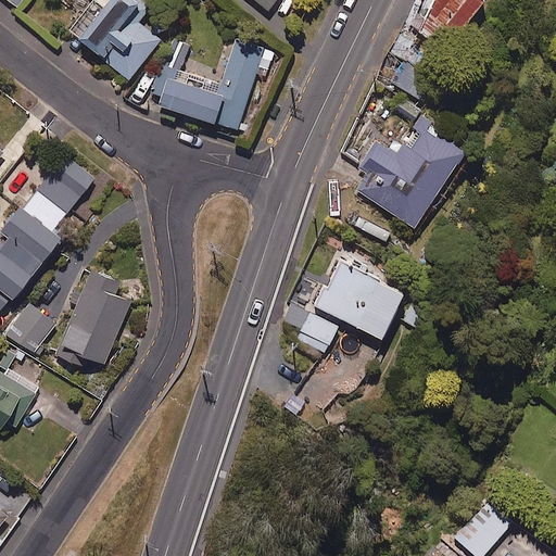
[(96,0),(72,30),(130,78),(162,40),(139,22),(151,8),(141,0),(96,0)]
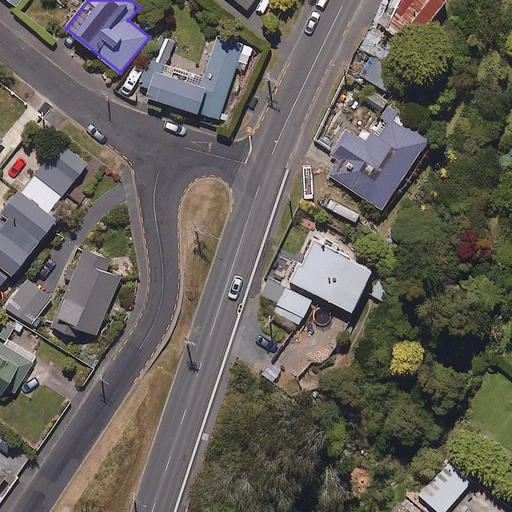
[(236,0),(248,10),(256,0),(266,8),(273,0),(236,0)]
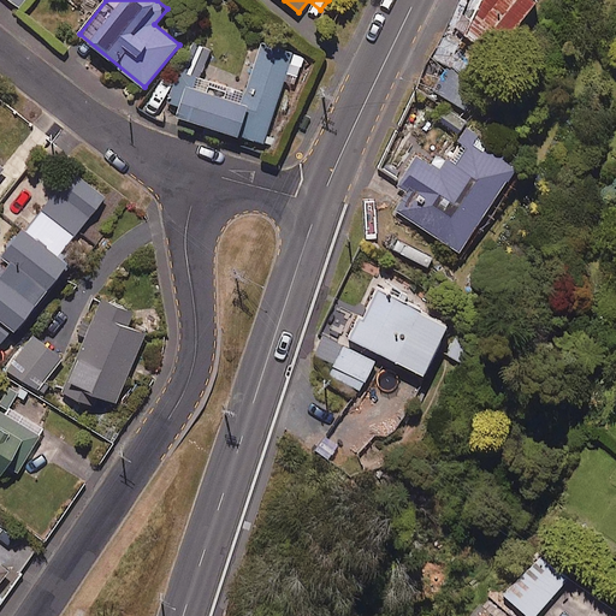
[(538,0),(477,0),(457,29),(499,58),(538,0)]
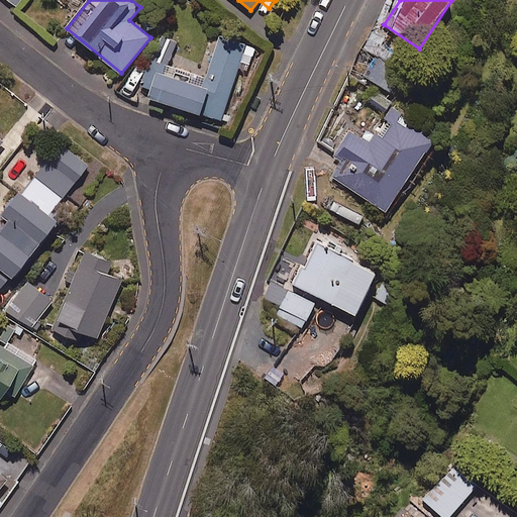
[(375,28),(366,49),(386,59),(395,36),(375,28)]
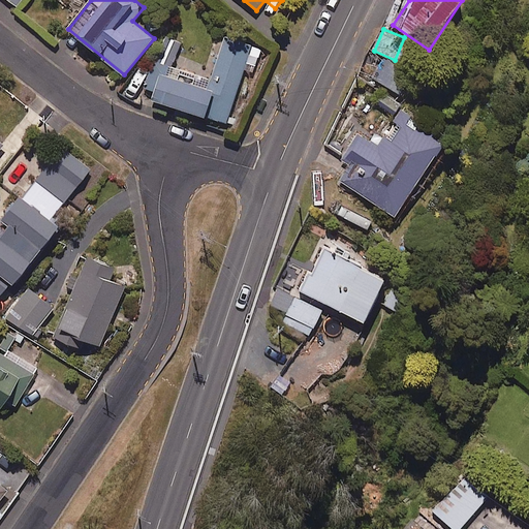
[(253,71),(258,56),(251,54),(253,47),(225,37),(218,62),(224,64),(216,91),(162,73),(154,100),(228,123),(245,69),(253,71)]
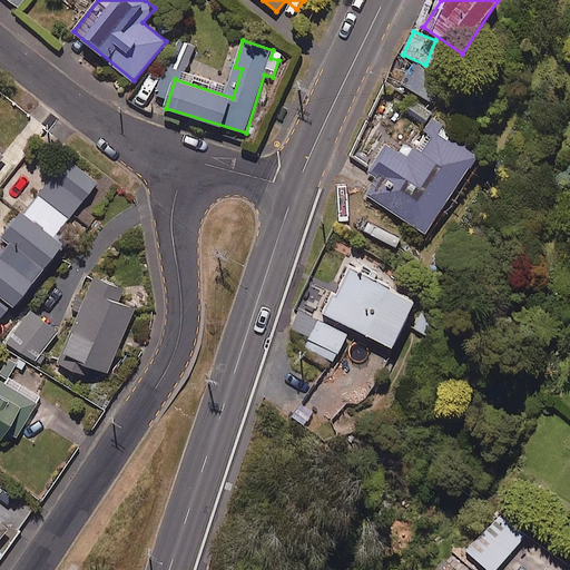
[(443,84),(416,66),(404,84),(431,102),(443,84)]
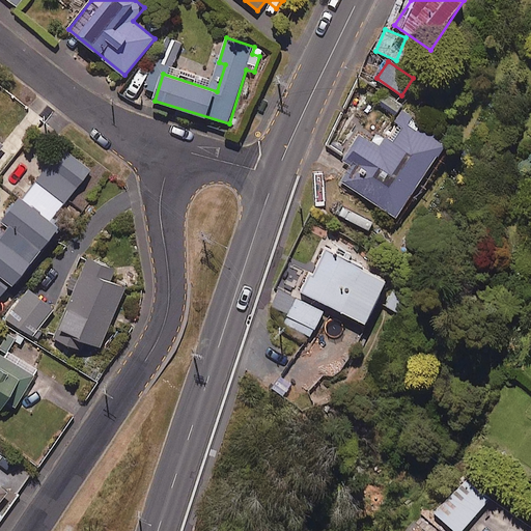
[(383,89),(374,103),(395,116),(404,104),(383,89)]
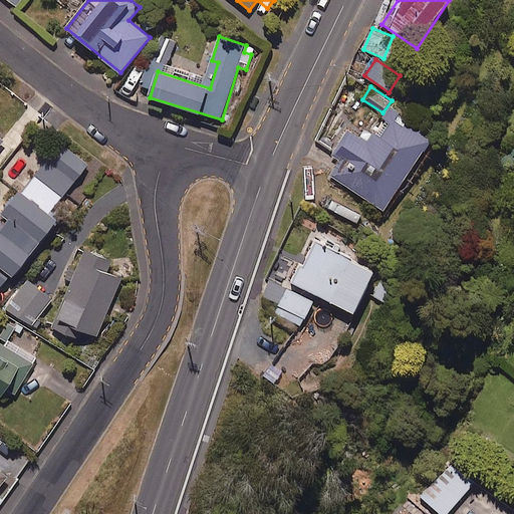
[(434,140),(390,109),(368,142),(351,130),(328,164),(355,182),(351,188),(384,211),(434,140)]
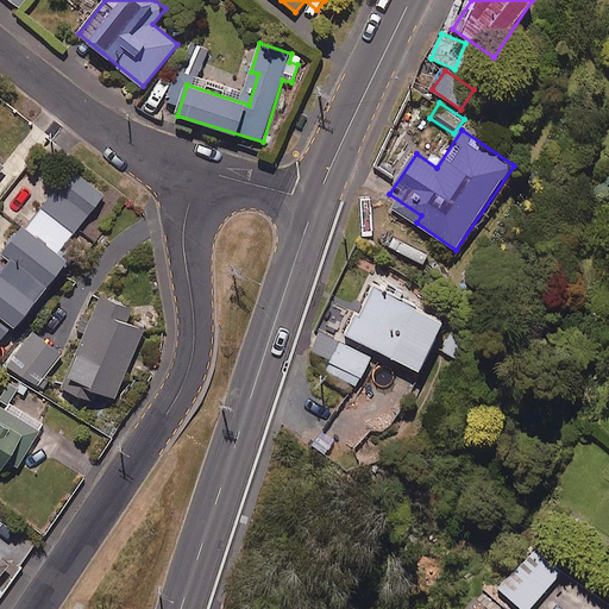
[(5,251),(13,258),(0,274),(0,341),(2,345),(71,261),(60,251),(105,196),(75,171),(63,187),(60,184),(5,251)]
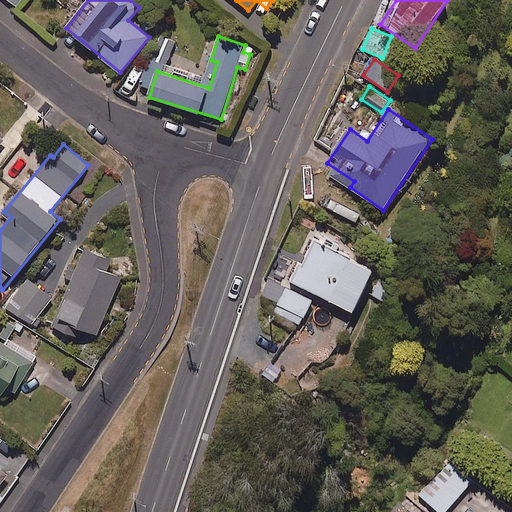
[(270,279),(261,296),(278,304),(274,312),(301,326),(317,294),(353,312),(375,270),(313,239),(288,288),(270,279)]
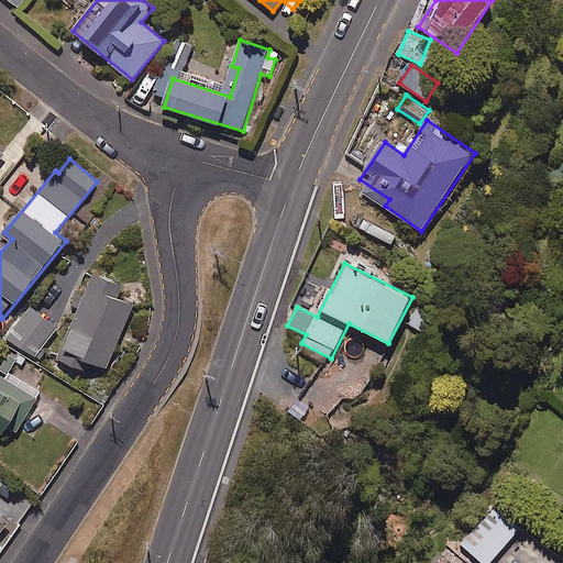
[(122,286),(94,274),(63,351),(108,370),(133,305),(117,298),(122,286)]
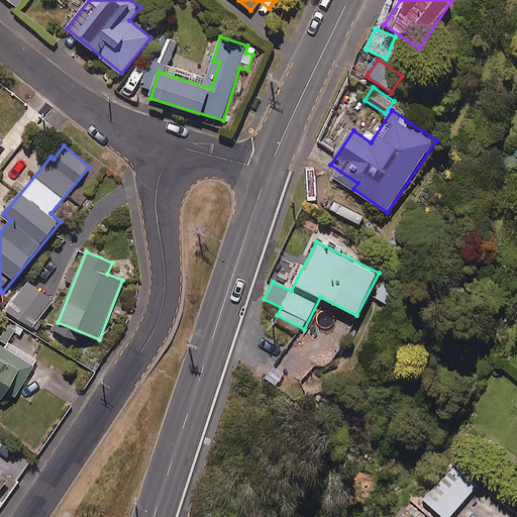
[(53,300),(28,282),(7,310),(32,328),(53,300)]
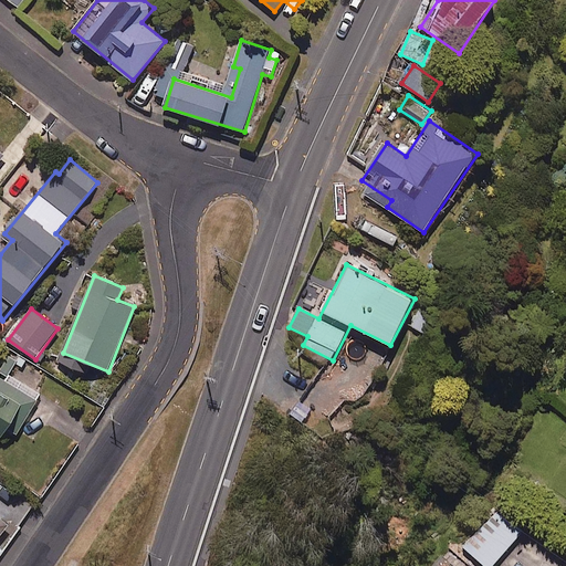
[(38,401),(0,377),(0,441),(9,448),(38,401)]
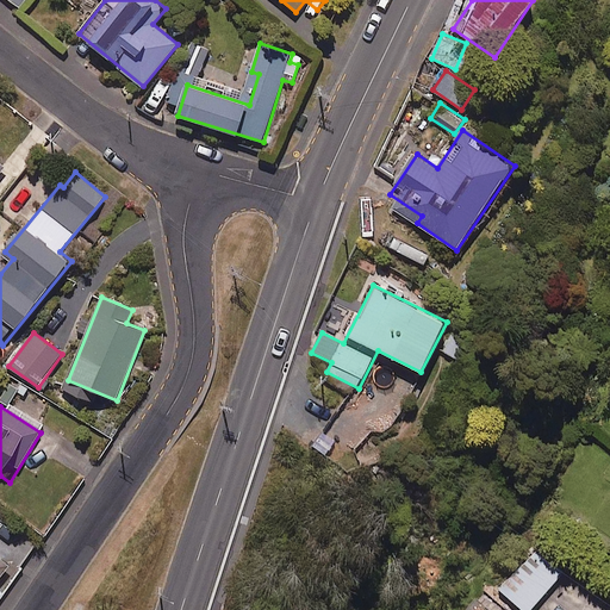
[(0,601),(25,568),(0,548),(0,601)]
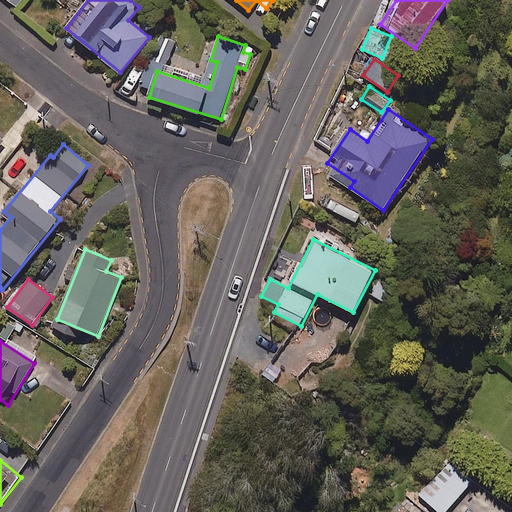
[(446,511),(474,480),(451,461),(420,497),(437,511),(446,511)]
